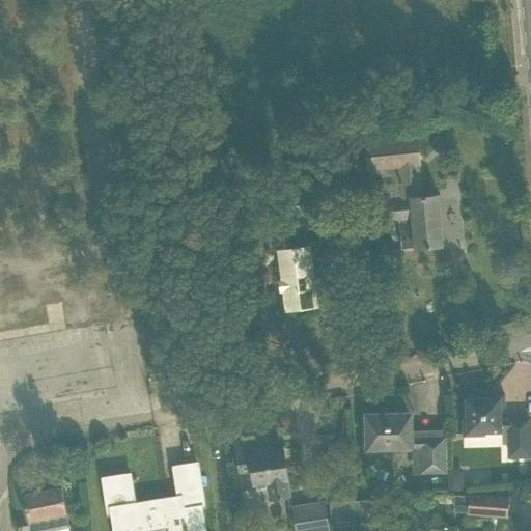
[(480,115),(481,132),(491,132),(490,114),(480,115)]
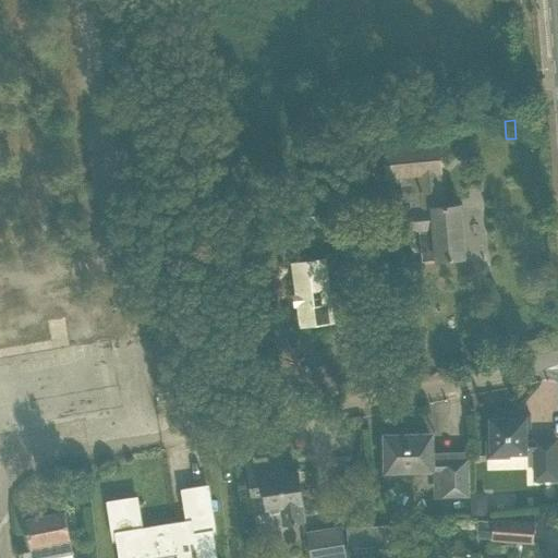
[(376,172),(378,186),(400,184),(402,202),(420,199),(421,208),(410,209),(412,230),(419,229),(421,262),(464,257),(459,204),(443,206),(439,172),(440,172),(437,144),(368,150),(371,172),(376,172)]
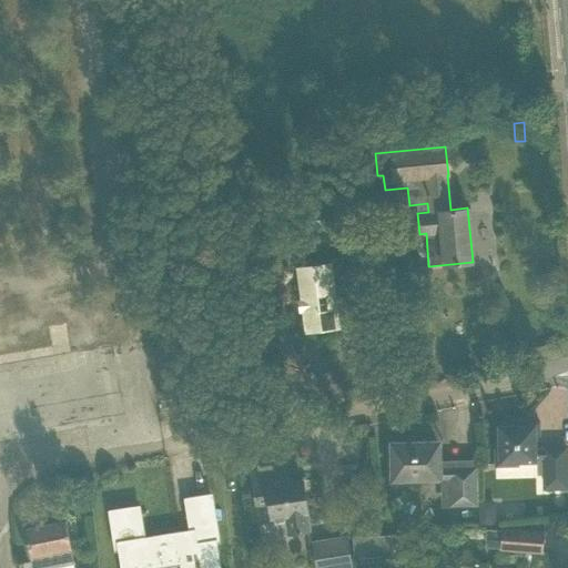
[(330,265),(298,269),(306,331),(337,326),(330,265)]
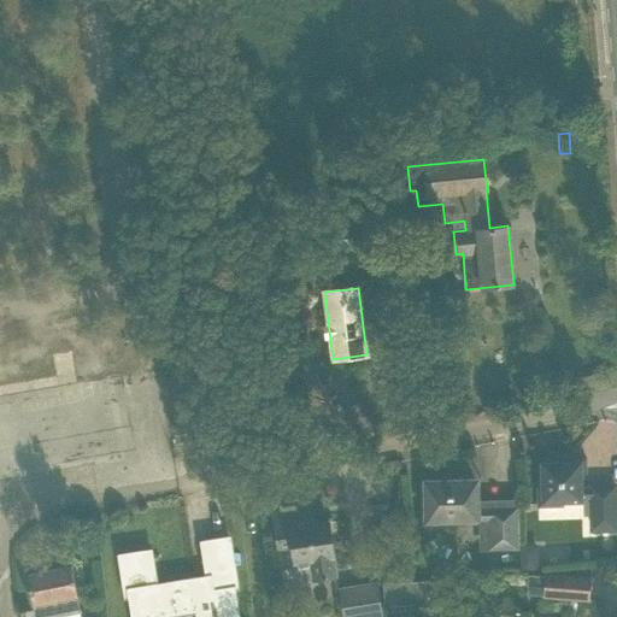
[(538,482),(538,506),(563,505),(563,500),(581,500),(581,499),(591,498),(592,529),(616,529),(615,486),(591,486),(591,488),(581,488),(580,474),(585,474),(585,457),(565,457),(565,462),(541,463),(542,482),(538,482)]
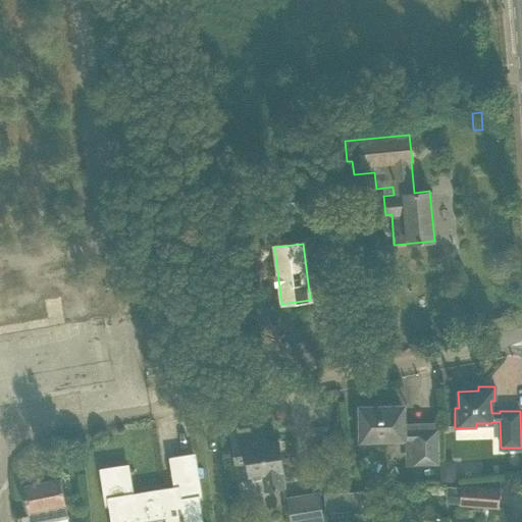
[(437,441),(436,429),(404,429),(404,413),(400,413),(397,410),(397,406),(359,407),(359,427),(360,441),(404,440),(404,439),(412,439),(413,464),(437,464),(437,441)]
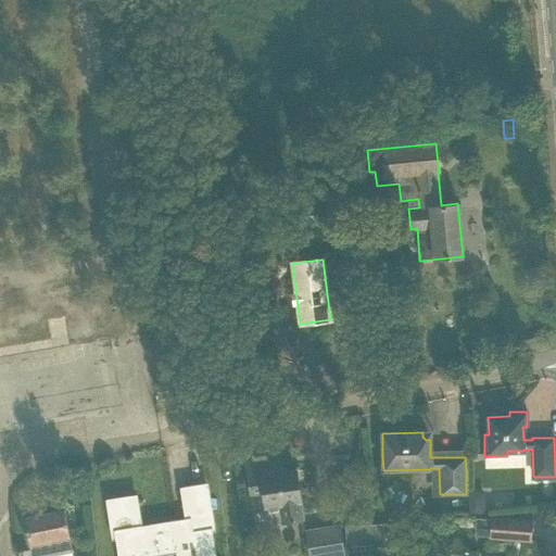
[(249,495),(263,493),(265,505),(280,503),(283,521),(302,518),(300,501),(300,500),(295,470),(278,474),(274,452),(242,457),(249,495)]
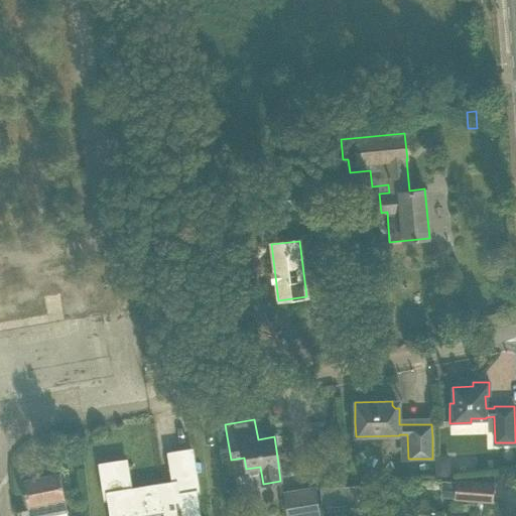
[(100,465),(103,485),(106,500),(108,499),(111,515),(139,515),(165,512),(165,515),(198,515),(194,491),(198,490),(190,450),(168,454),(174,487),(130,494),(125,461),(100,465)]
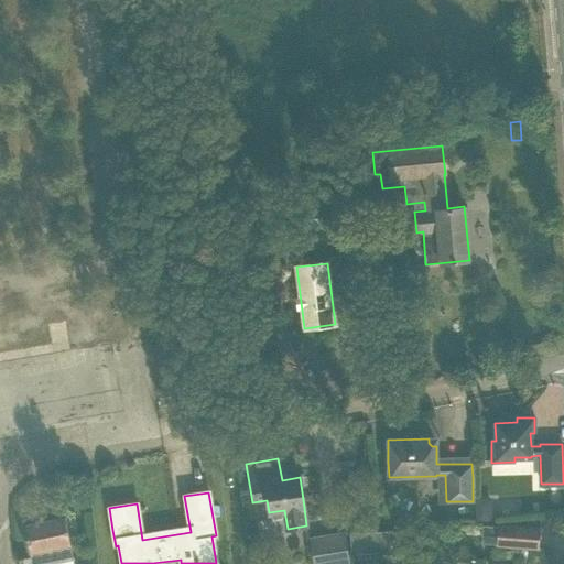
[(491,521),(491,498),(476,499),(476,522),(491,521)]
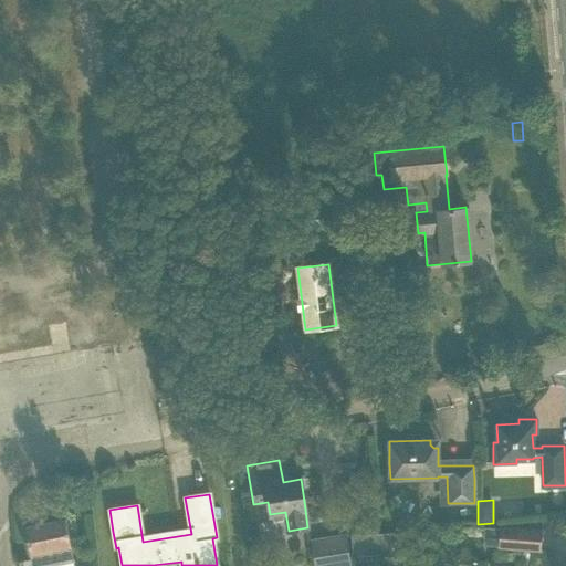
[(19,565),(49,565),(51,565),(72,565),(72,562),(73,562),(65,519),(24,527),(30,558),(18,561),(19,565)]
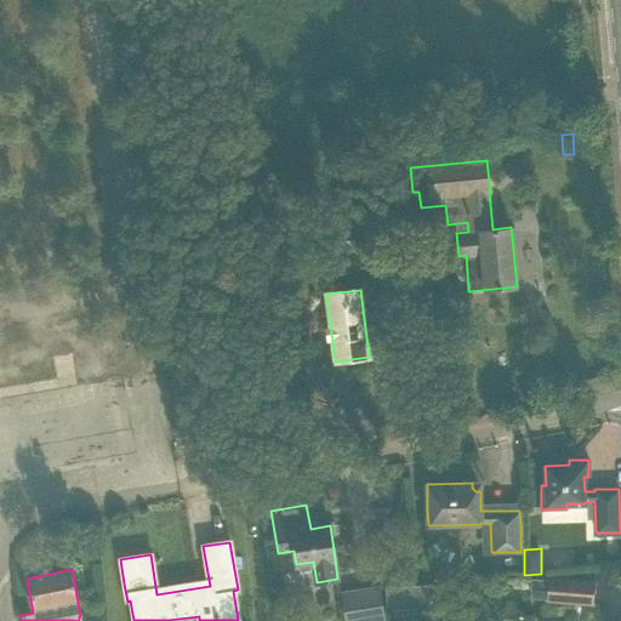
[(546,600),(569,602),(592,604),(594,582),(548,577),(546,600)]
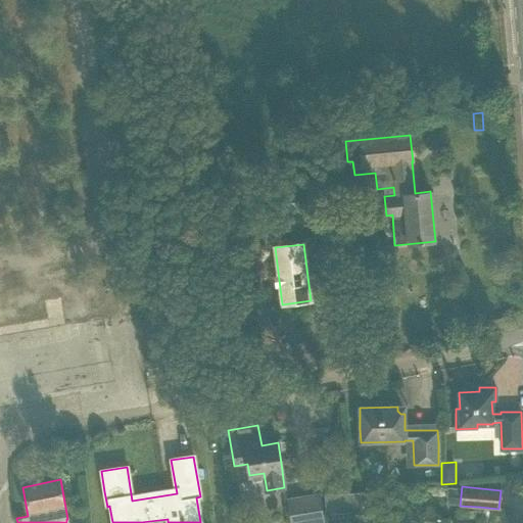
[(319,494),(289,500),(292,522),(322,522),(323,522),(319,494)]
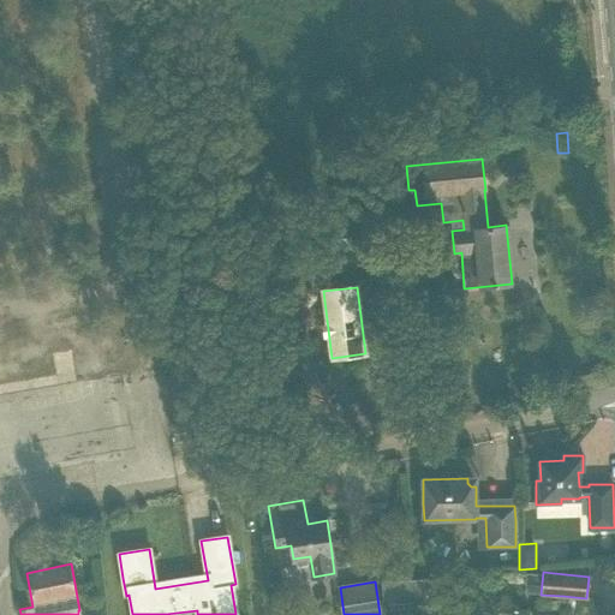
[(383,585),(384,596),(417,593),(417,583),(383,585)]
